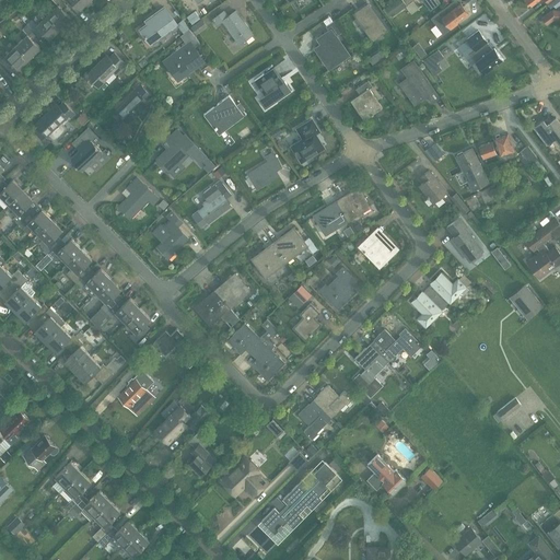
[(53,0),(58,6),(47,15),(60,28),(71,18),(63,10),(69,6),(62,0),(53,0)]
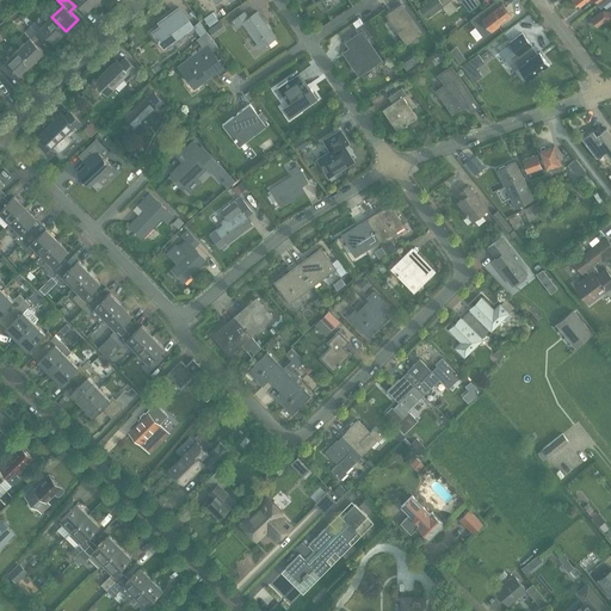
[(452,0),(430,0),(420,8),(418,11),(424,19),(427,18),(443,7),(449,16),(457,10),(451,1),(452,0)]
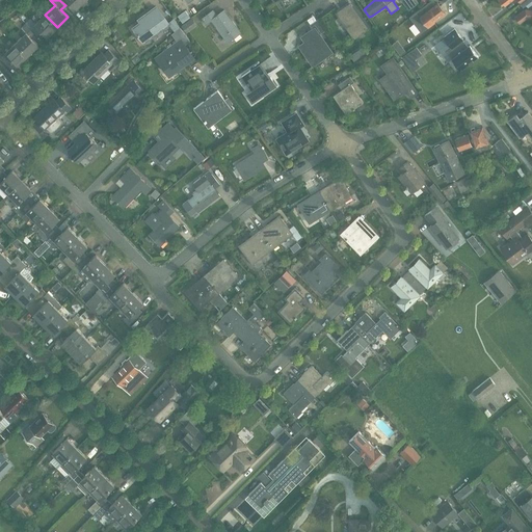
[(428,28),(434,23),(433,22),(446,12),(437,3),(420,17),(428,28)]
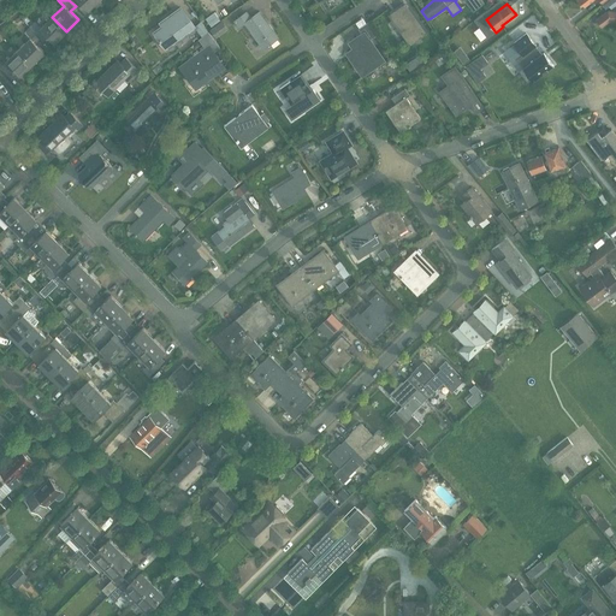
[(400,16),(394,21),(406,37),(410,46),(425,35),(420,28),(404,5),(396,11),(400,16)]
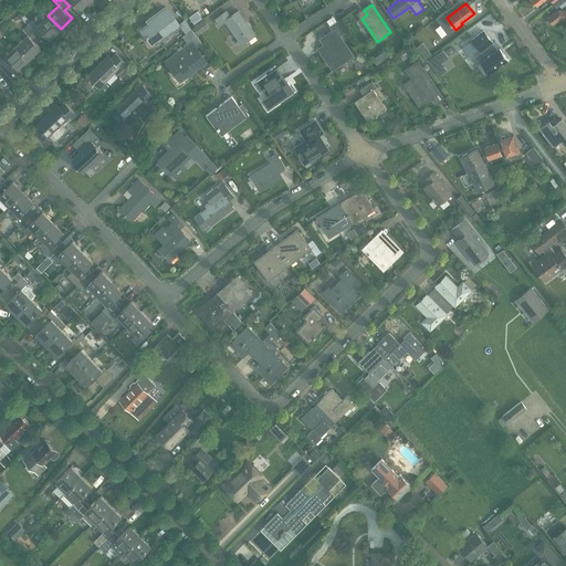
[(142,30),(154,45),(179,27),(166,8),(159,12),(161,16),(142,30)]
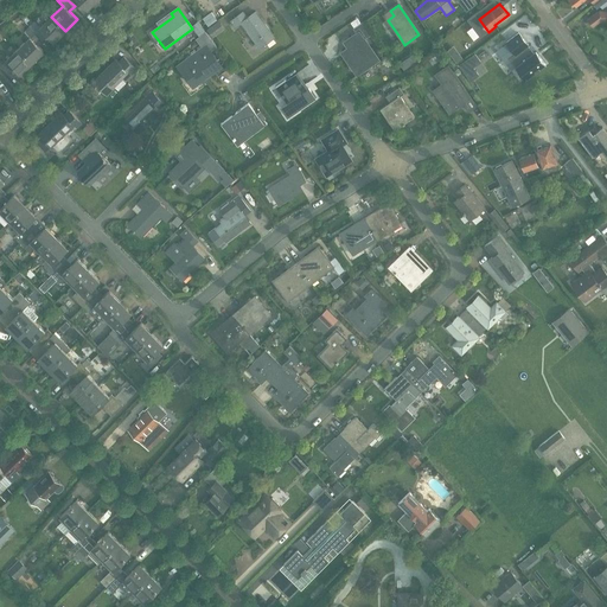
[(217,19),(211,12),(203,18),(209,26),(217,19)]
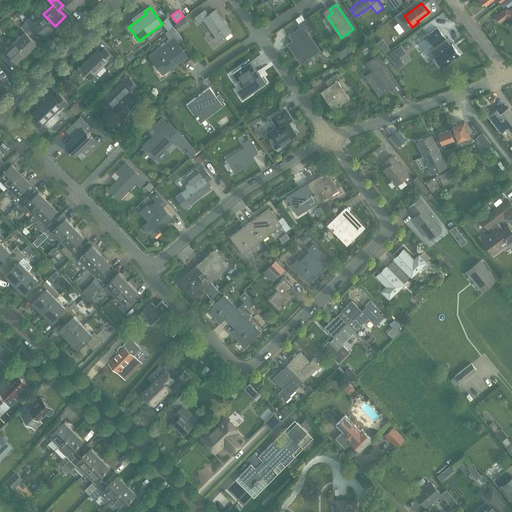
[(208,16),(204,11),(195,18),(198,23),(203,19),(219,40),(231,31),(215,10),(208,16)]
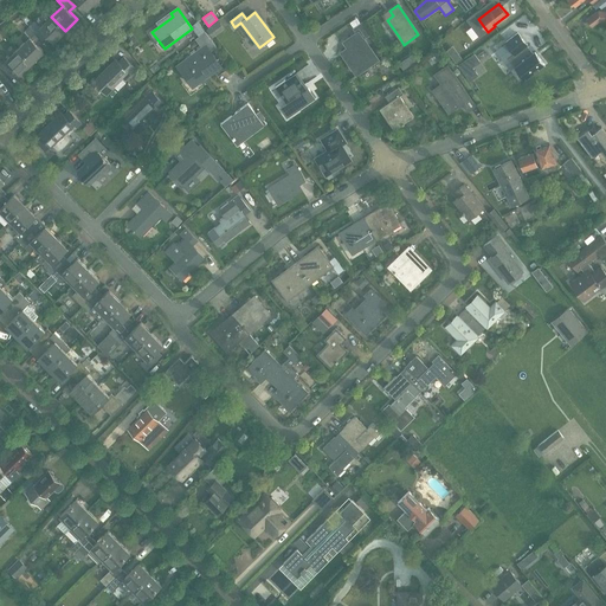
[(605,17),(605,12),(598,12),(587,19),(592,25),(603,18),(605,17)]
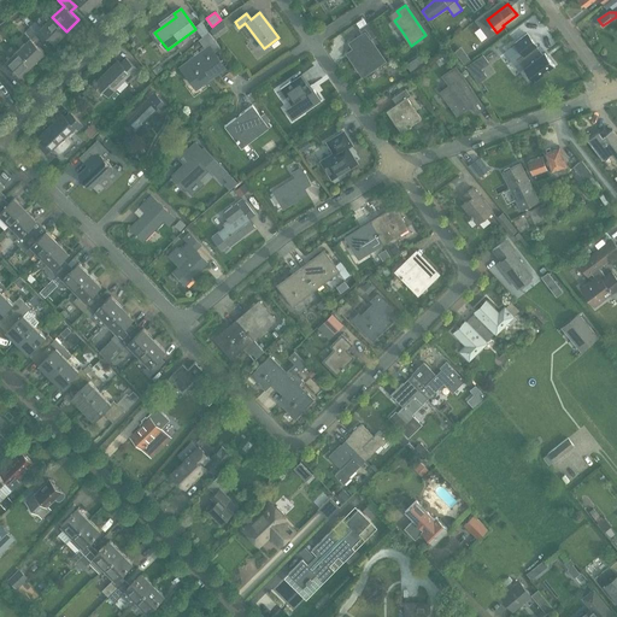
[(52,17),(41,28),(35,21),(29,27),(41,39),(47,34),(54,42),(66,31),(52,17)]
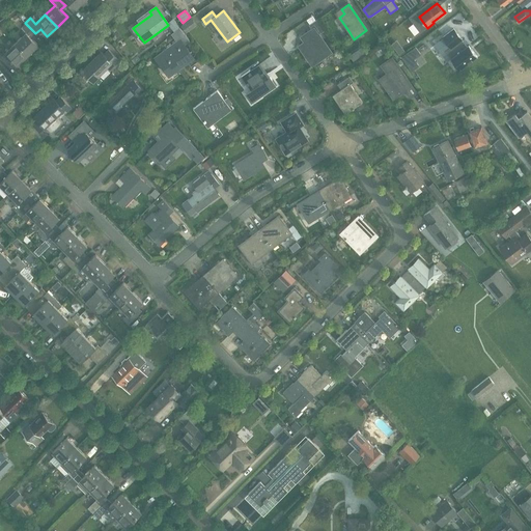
[(413,15),(395,28),(399,34),(417,20),(413,15)]
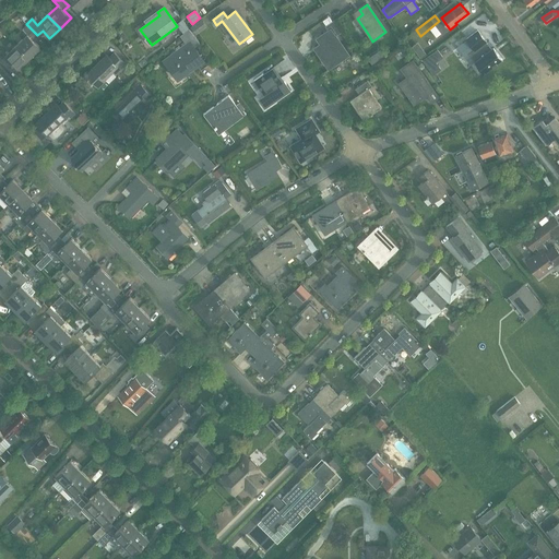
[(331,16),(322,23),(325,27),(326,30),(331,27),(336,36),(342,33),(334,21),(331,16)]
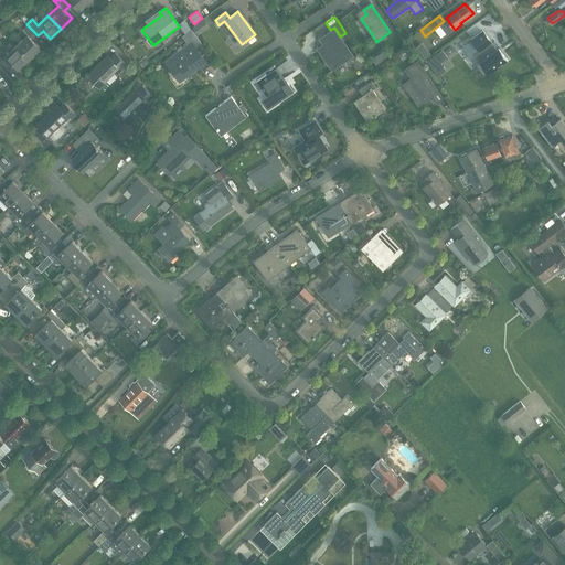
[(193,28),(199,34),(210,27),(204,19),(193,28)]
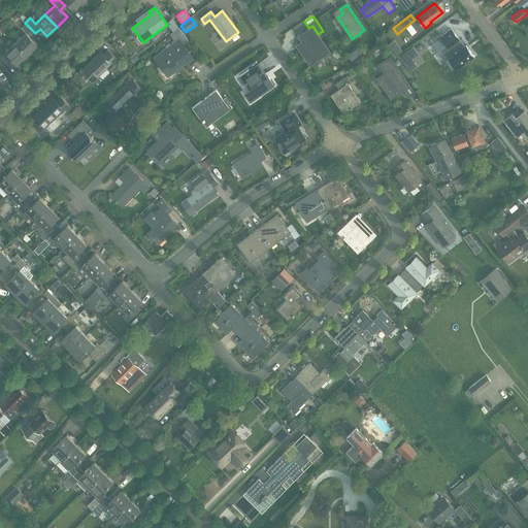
[(166,23),(172,31),(178,26),(172,19),(166,23)]
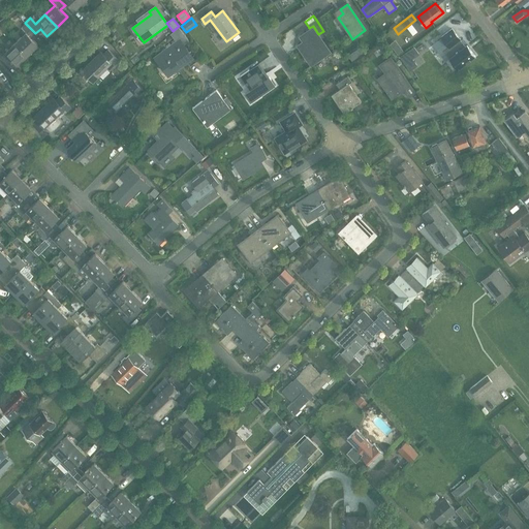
[(31,38),(35,33),(25,23),(21,28),(26,33),(16,42),(28,55),(37,44),(31,38)]
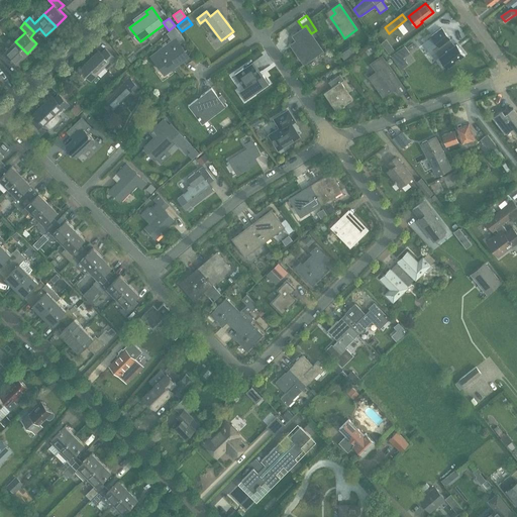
[(179,31),(175,26),(168,31),(171,36),(179,31)]
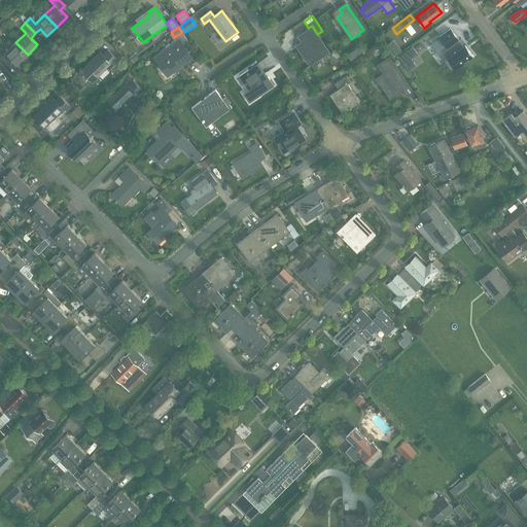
[(303,41),(297,45),(311,65),(328,53),(311,28),(300,36),(303,41)]
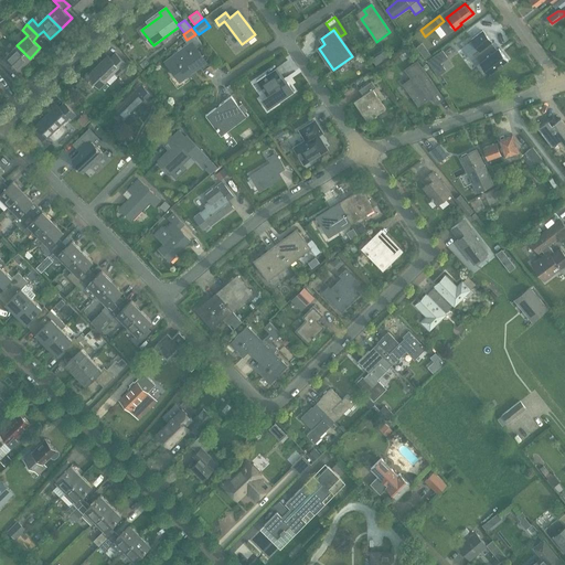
[(482,31),(471,40),(480,51),(475,55),(489,74),(508,60),(502,52),(499,48),(497,50),(491,43),(491,42),(482,31)]
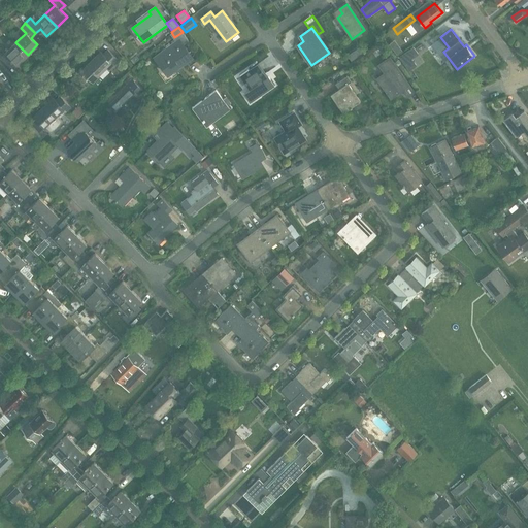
[(185,65),(184,64),(192,58),(178,39),(170,45),(170,44),(161,52),(162,53),(155,58),(167,74),(172,70),(174,72),(185,65)]
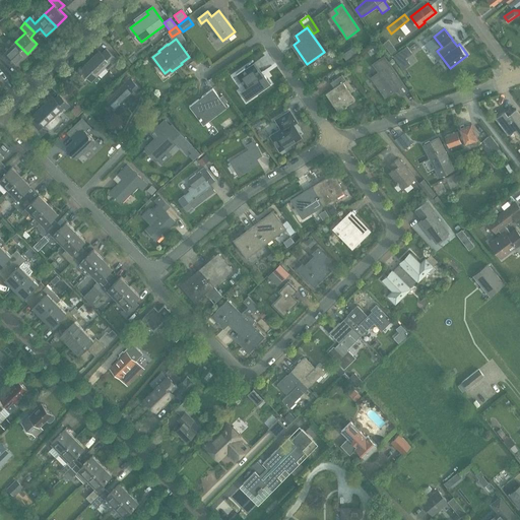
[(17,63),(27,54),(15,42),(6,51),(1,46),(0,46),(0,54),(6,61),(10,56),(17,63)]
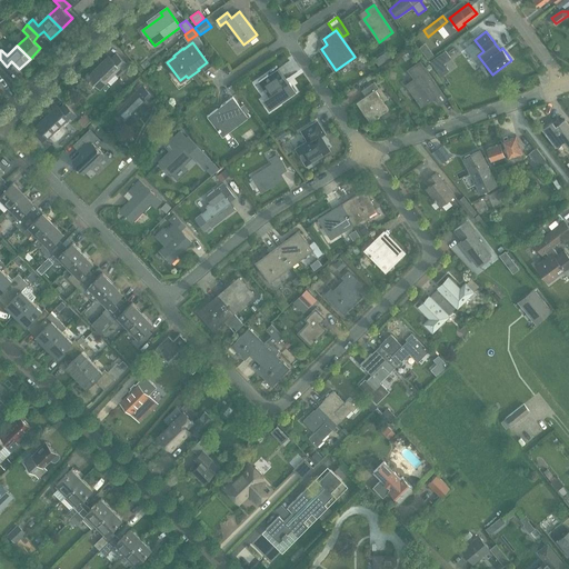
[(430,50),(423,55),(428,60),(433,56),(430,50)]
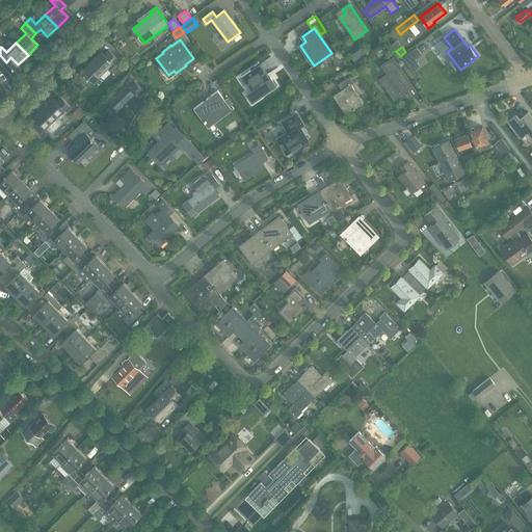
[(417,48),(403,57),(413,71),(419,65),(415,59),(421,54),(417,48)]
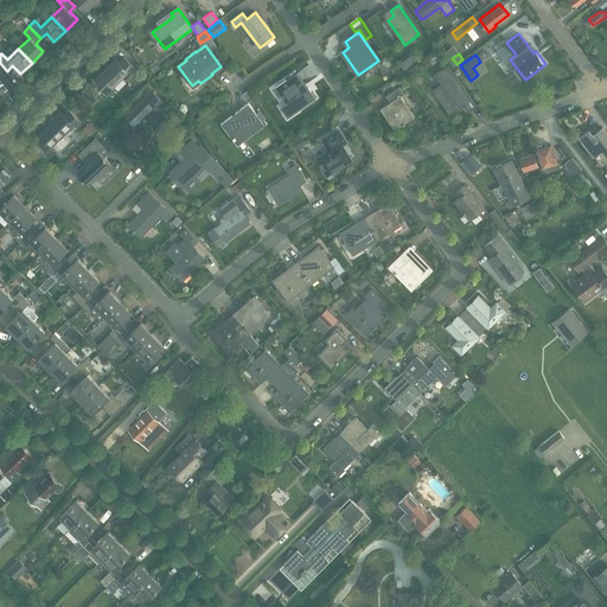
[(94,82),(107,95),(115,87),(119,90),(126,83),(125,82),(136,70),(125,58),(119,64),(116,61),(94,82)]
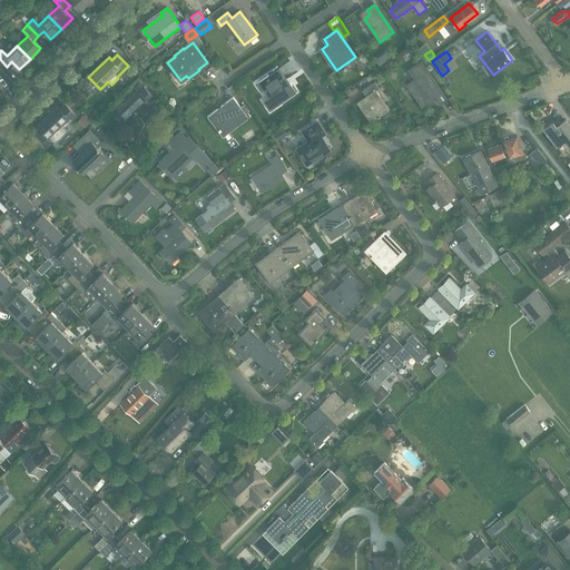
[(435,96),(441,104),(448,99),(421,62),(410,70),(416,79),(408,86),(422,106),(435,96)]
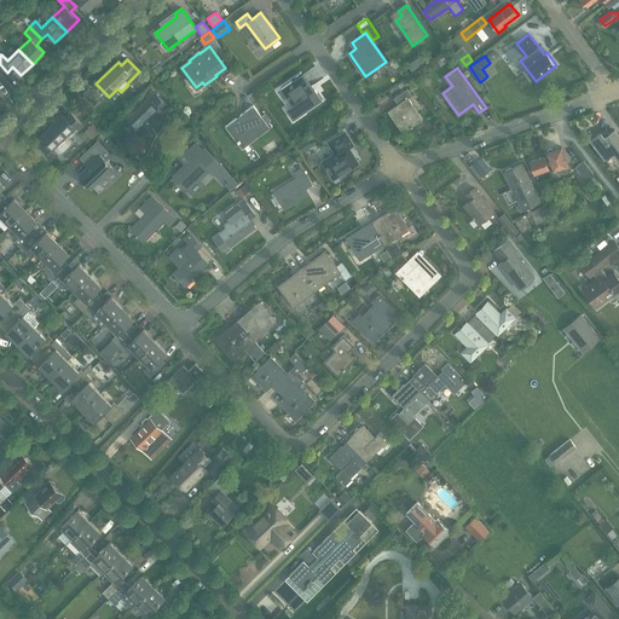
[(305,75),(284,88),(295,104),(289,109),(295,119),(324,100),(317,90),(316,91),(305,75)]
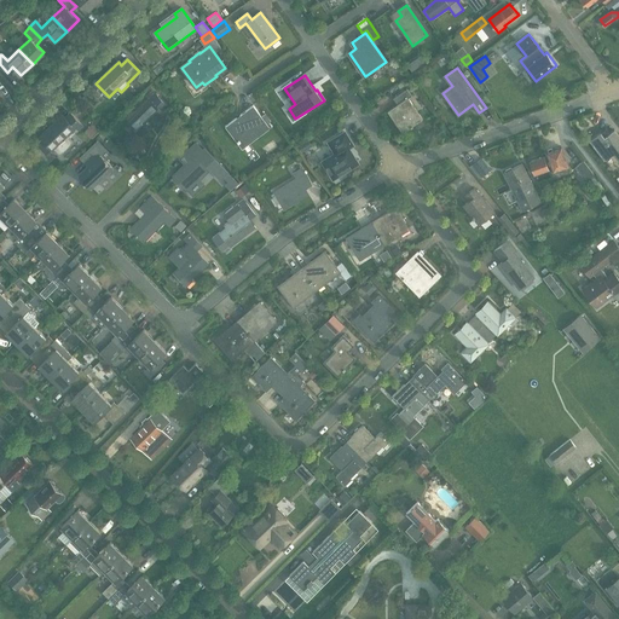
[(388,110),(403,132),(423,119),(409,98),(412,96),(409,88),(394,98),(398,104),(388,110)]
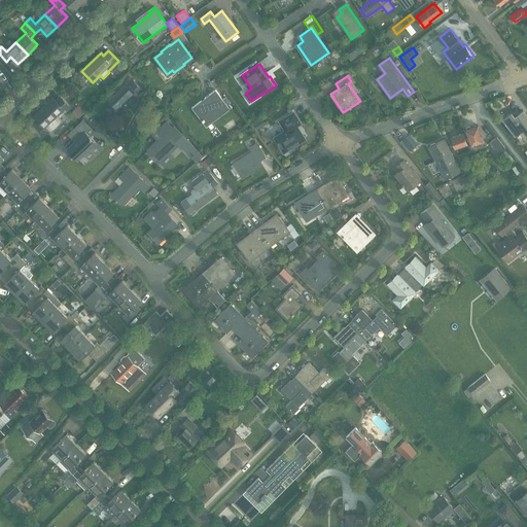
[(140,96),(138,94),(142,90),(133,79),(128,84),(130,85),(111,104),(121,115),(140,96)]
